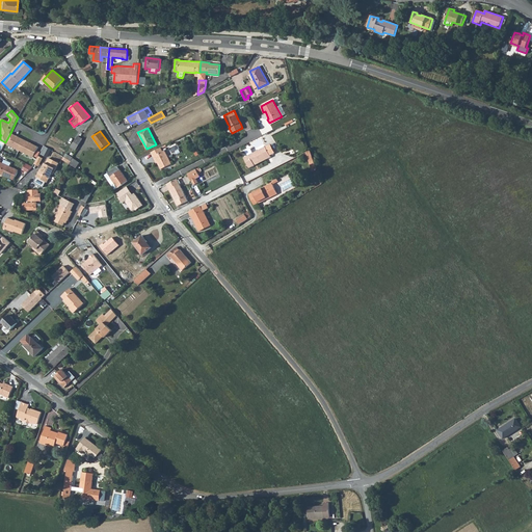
[(19,151),(24,139),(10,133),(5,142),(5,143),(19,151)]
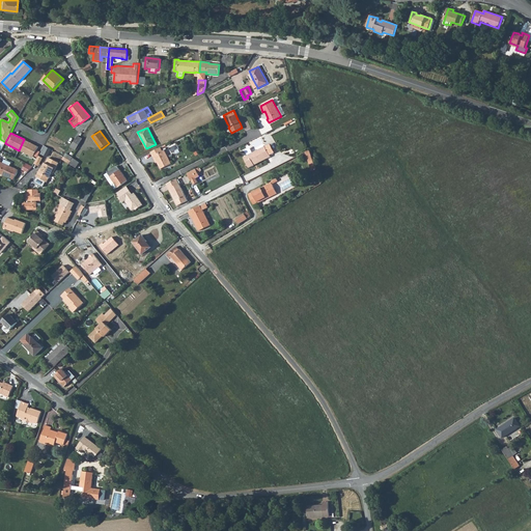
[(83,138),(78,135),(72,146),(77,149),(83,138)]
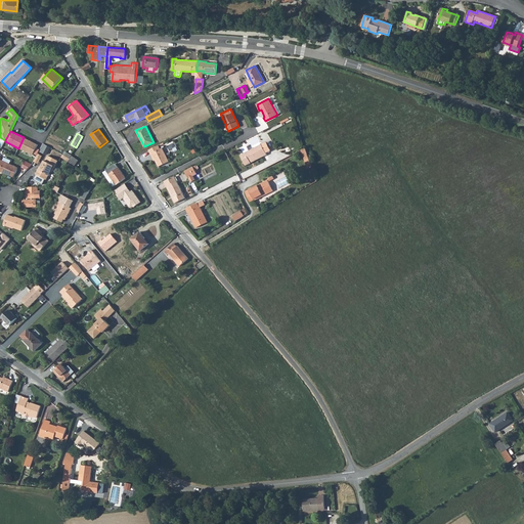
[(38,144),(24,137),(18,148),(32,156),(33,154),(36,147),(38,144)]
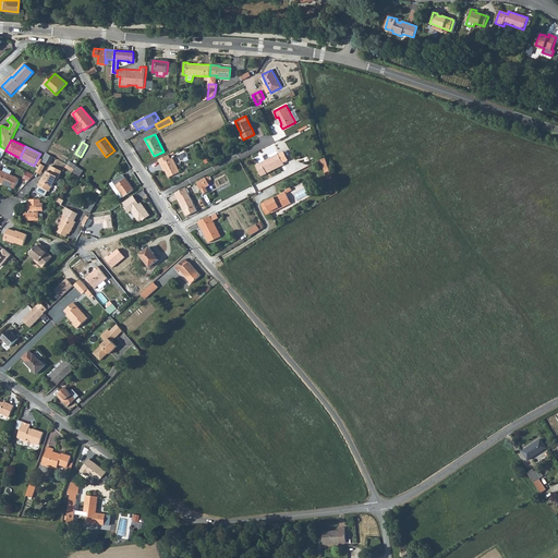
[(278,154),(283,164),(288,161),(283,152),(278,154)]
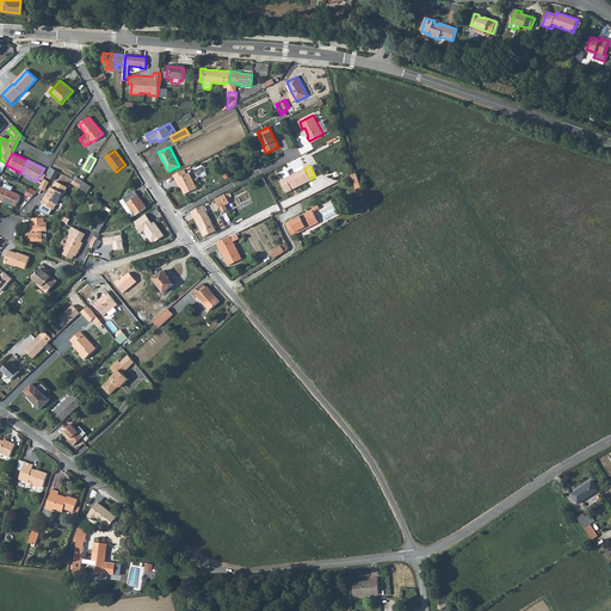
[(50,167),(45,177),(54,180),(59,172),(50,167)]
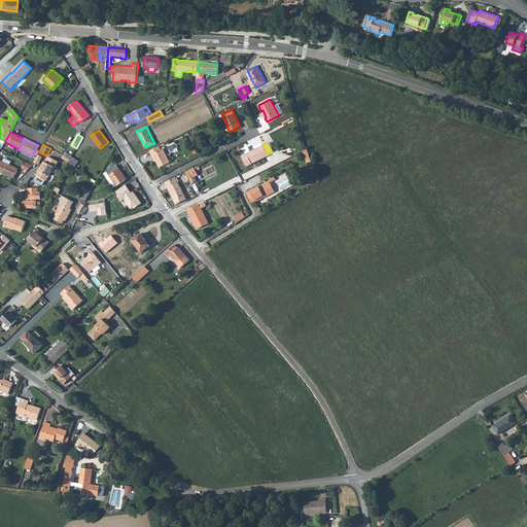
[(265,157),(268,155),(268,154),(262,145),(251,151),(246,153),(242,156),(247,166),(252,164),(251,162),(264,155),(265,157)]
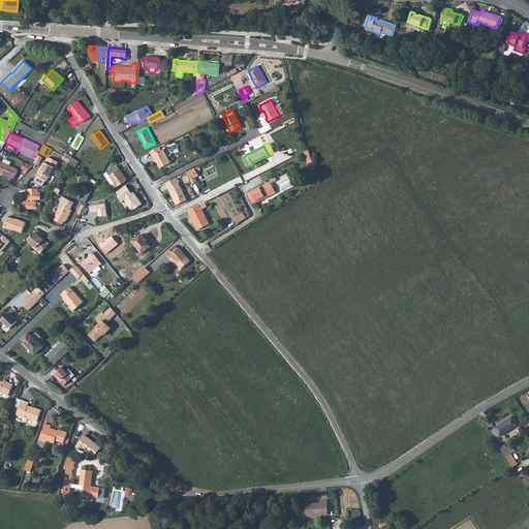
[(161,152),(159,147),(150,152),(152,156),(153,156),(156,162),(160,168),(170,163),(163,151),(161,152)]
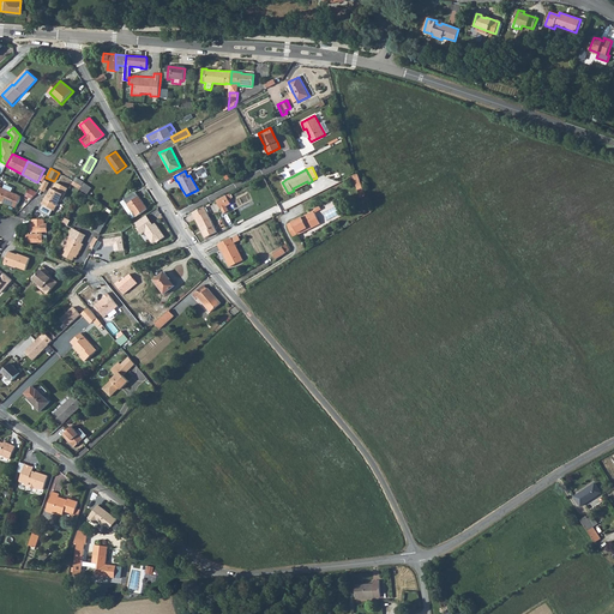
[(49,182),(44,180),(40,190),(44,192),(49,182)]
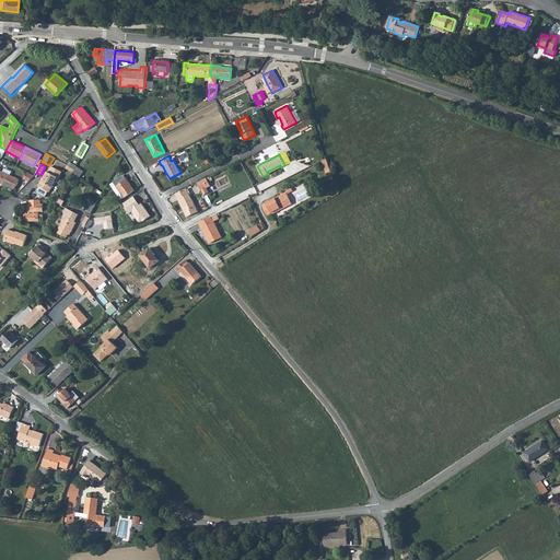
[(42,182),(39,182),(35,191),(45,197),(47,191),(49,191),(54,183),(55,184),(61,172),(50,166),(47,173),(46,172),(43,178),(42,182)]
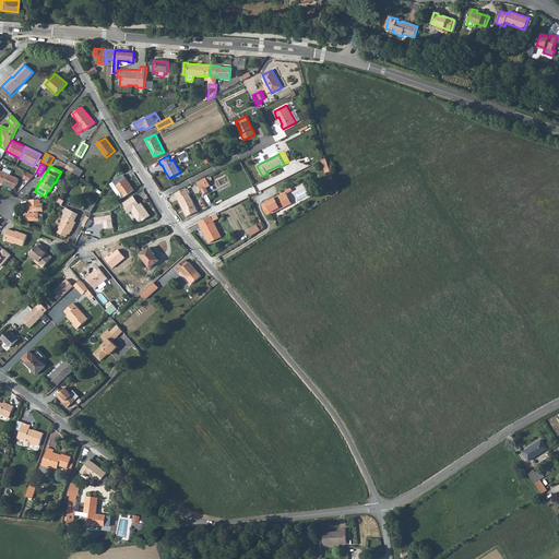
[(73,171),(80,177),(83,170),(76,166),(73,171)]
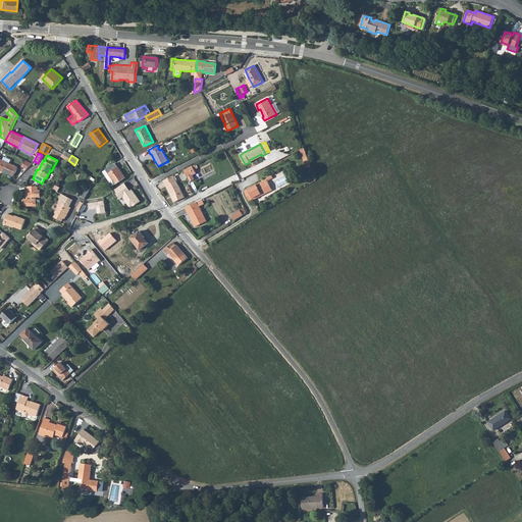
[(14,176),(18,167),(1,159),(1,158),(0,157),(0,171),(14,176)]
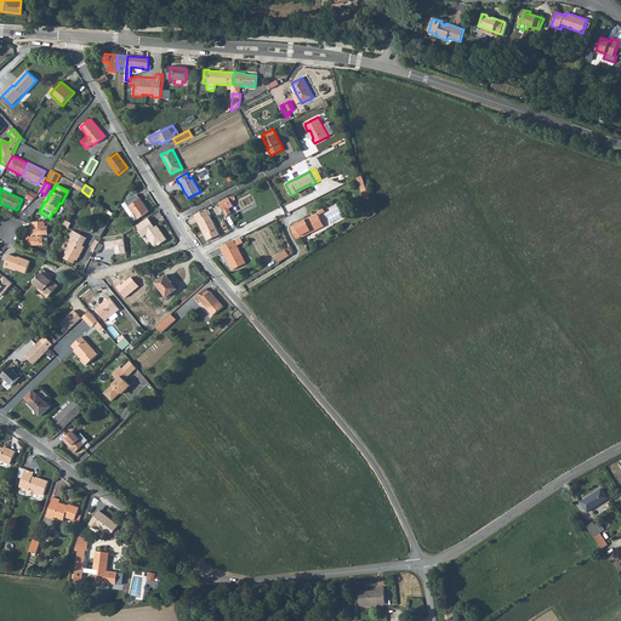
[(29,191),(26,198),(32,201),(35,194),(29,191)]
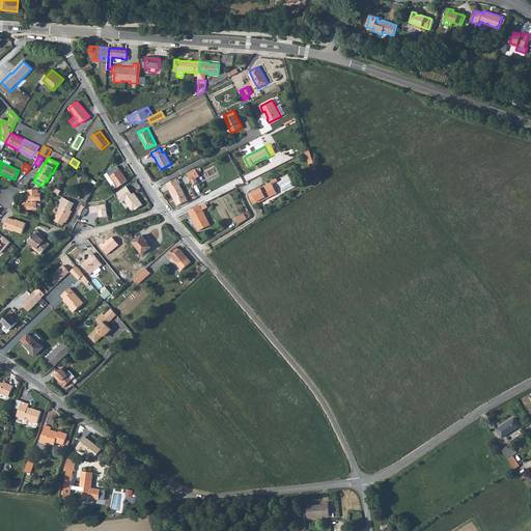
[(114,189),(128,180),(117,166),(108,172),(110,176),(107,178),(114,189)]
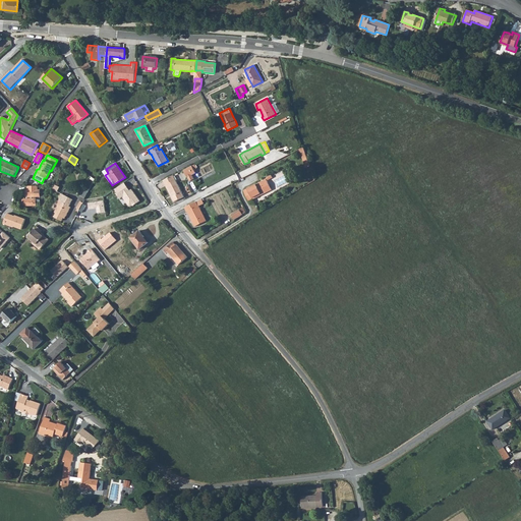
[(194,170),(191,165),(183,170),(187,177),(189,181),(194,178),(192,174),(195,173),(194,170)]
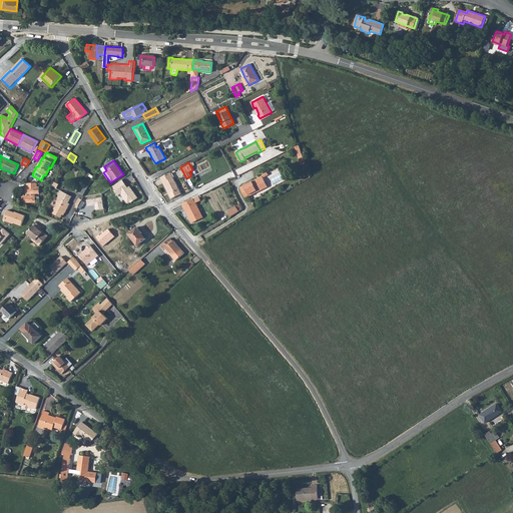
[(170,172),(160,177),(163,182),(164,181),(170,192),(168,193),(171,198),(181,193),(170,172)]
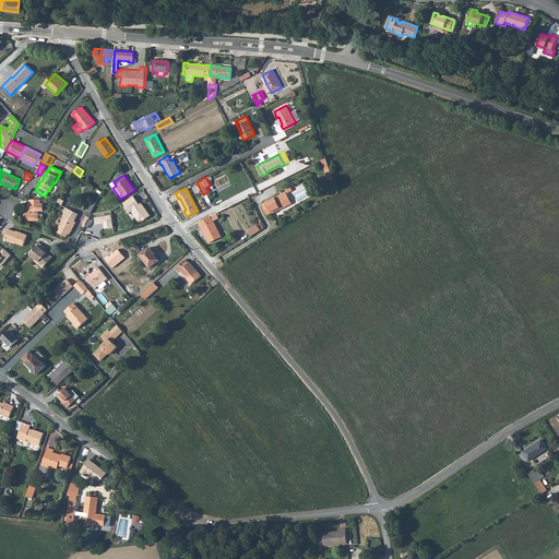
[(133,197),(125,203),(128,207),(127,207),(129,212),(132,210),(140,221),(142,219),(143,221),(150,215),(142,204),(140,205),(138,205),(135,202),(137,201),(133,197)]
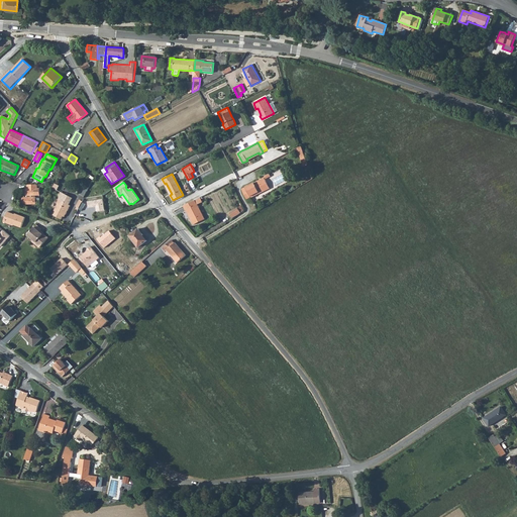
[(259,192),(259,193),(264,191),(260,183),(254,185),(254,184),(253,183),(241,189),(246,199),(250,197),(250,196),(259,192)]
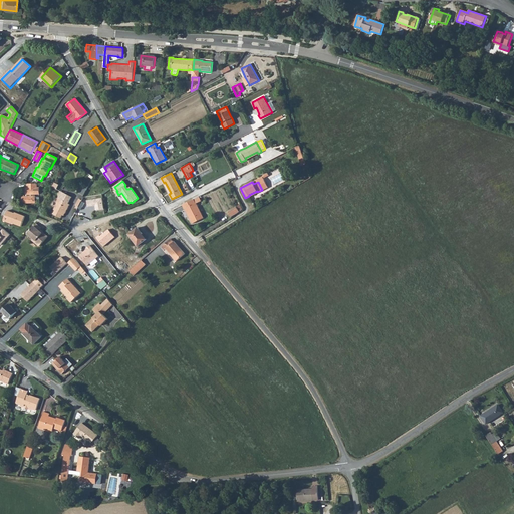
[(37,187),(37,184),(27,184),(27,188),(26,188),(26,195),(27,195),(27,197),(22,197),(22,203),(36,203),(36,195),(40,195),(40,187),(37,187)]
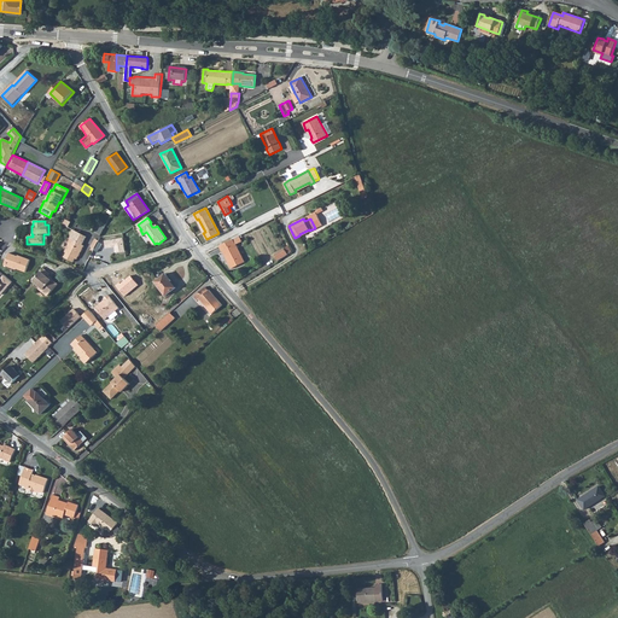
[(76,256),(77,257),(83,246),(82,245),(86,238),(73,231),(69,239),(70,240),(68,245),(69,245),(62,257),(73,262),(75,260),(76,256)]
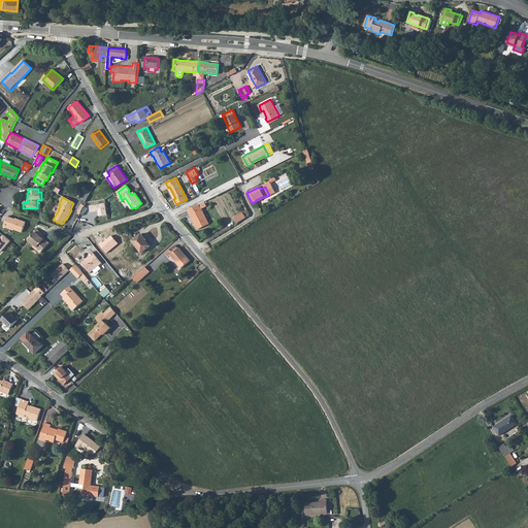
[(206,205),(204,201),(187,210),(190,215),(190,213),(198,229),(209,224),(201,208),(206,205)]
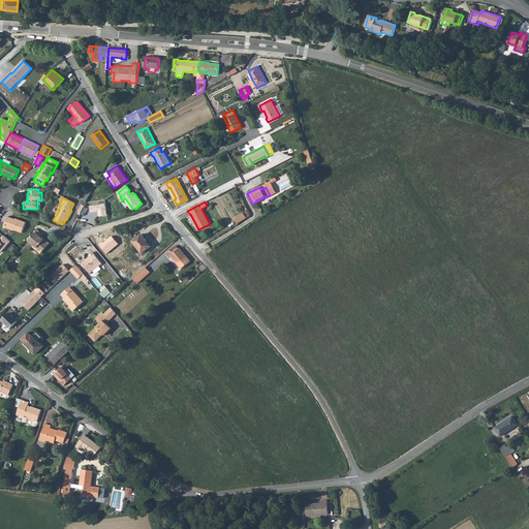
[(105,204),(90,207),(91,213),(98,212),(99,217),(107,215),(105,204)]
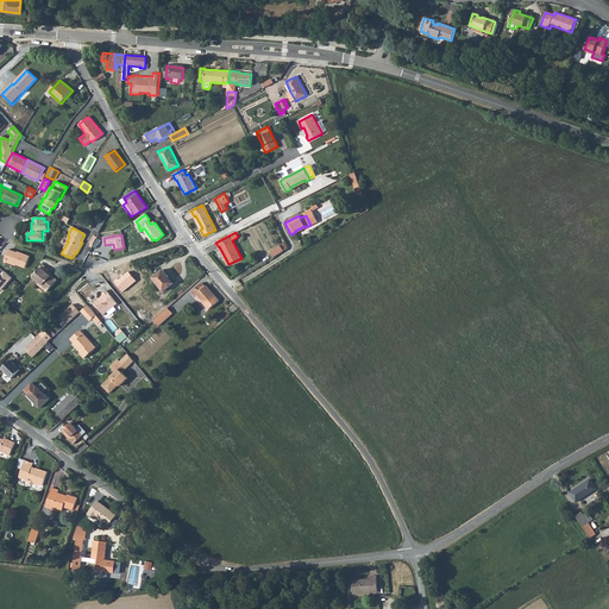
[(274,257),(284,251),(288,249),(284,243),(281,245),(280,244),(270,251),(274,257)]
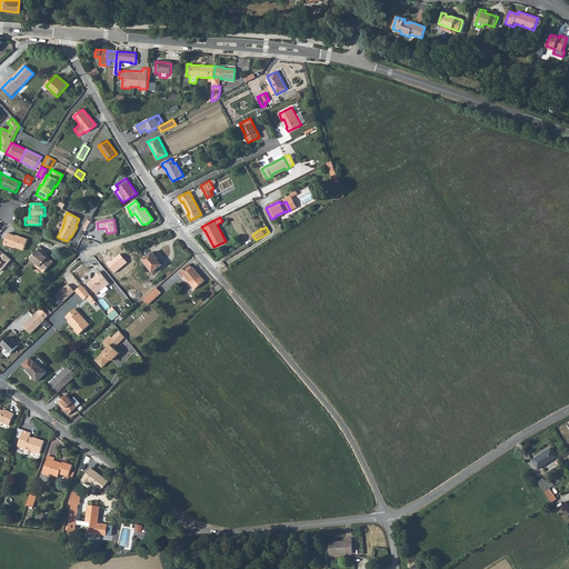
[(9,233),(5,243),(16,248),(16,247),(23,250),(28,239),(21,237),(20,237),(9,233)]
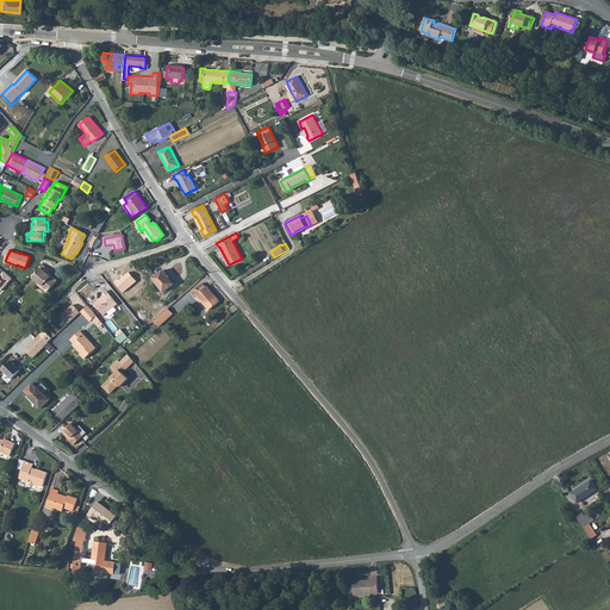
[(42,287),(48,293),(57,280),(51,275),(51,277),(47,273),(49,271),(43,266),(33,278),(41,284),(43,286),(42,287)]
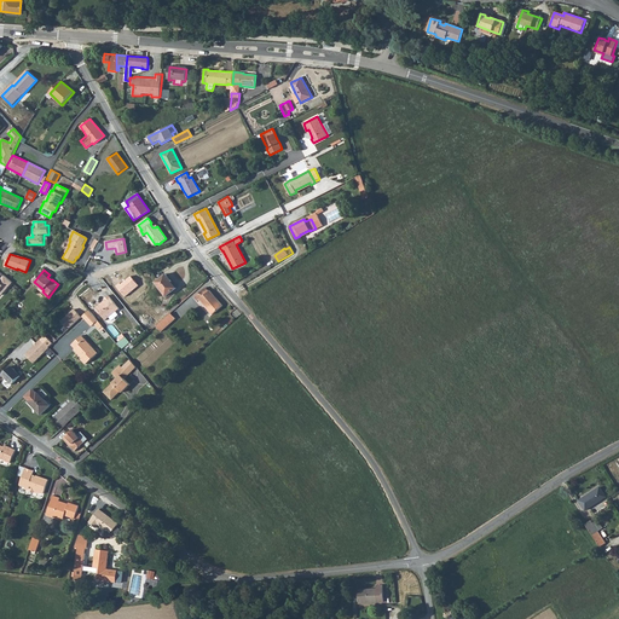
[(12,282),(4,275),(0,279),(0,294),(3,295),(12,282)]
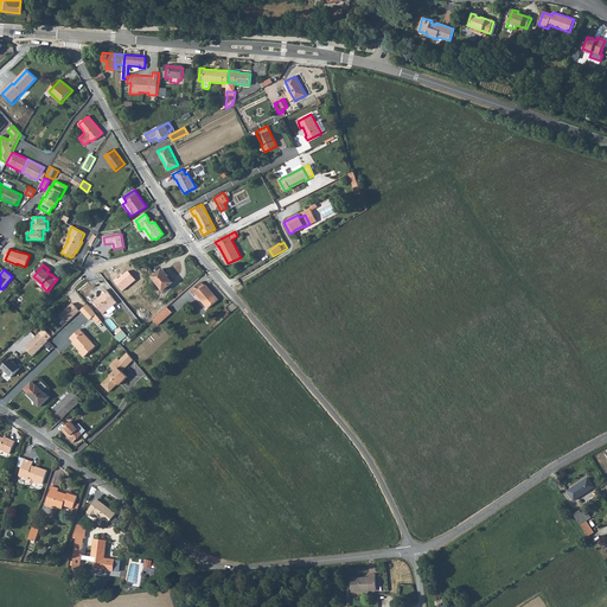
[(129,270),(117,280),(122,286),(134,276),(129,270)]
